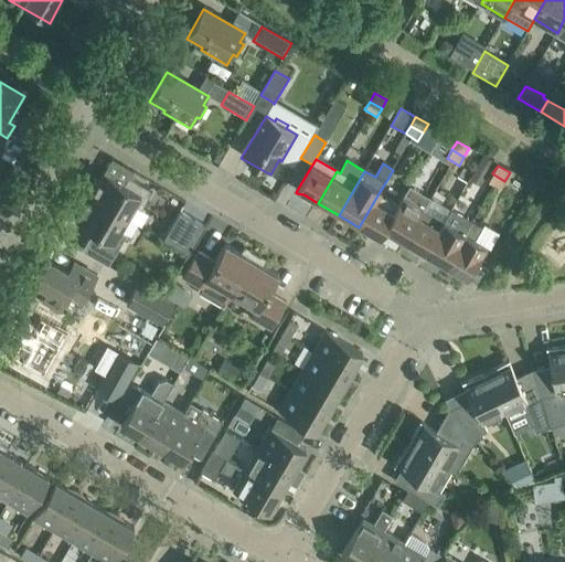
[(492,173),(488,182),(500,189),(504,181),(492,173)]
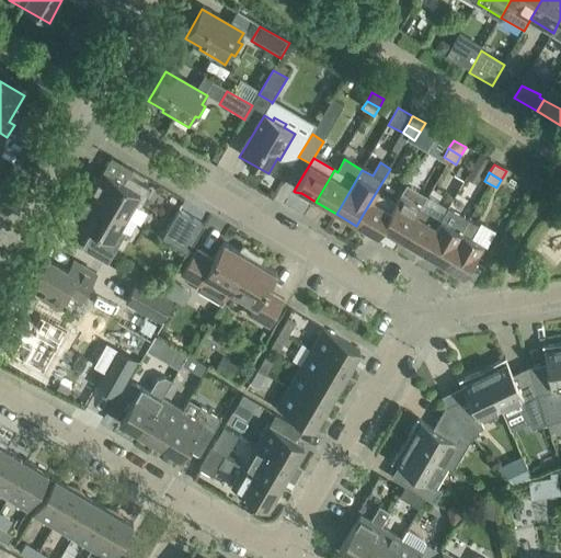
[(91,193),(89,197),(126,219),(133,206),(140,211),(151,192),(125,177),(124,178),(127,179),(123,185),(103,173),(98,182),(94,180),(88,192),(91,193)]
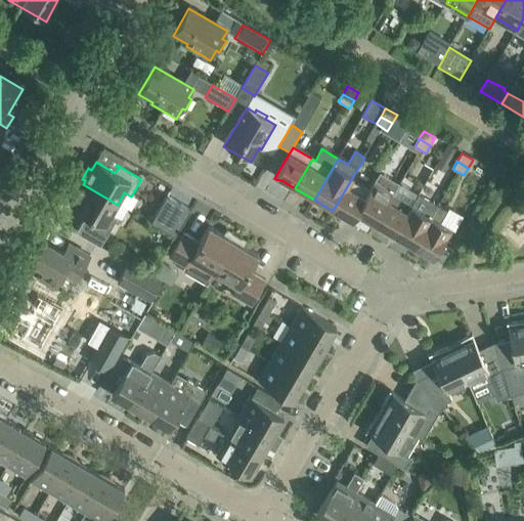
[(368,192),(350,181),(333,211),(346,218),(350,223),(351,223),(369,192),(368,192)]
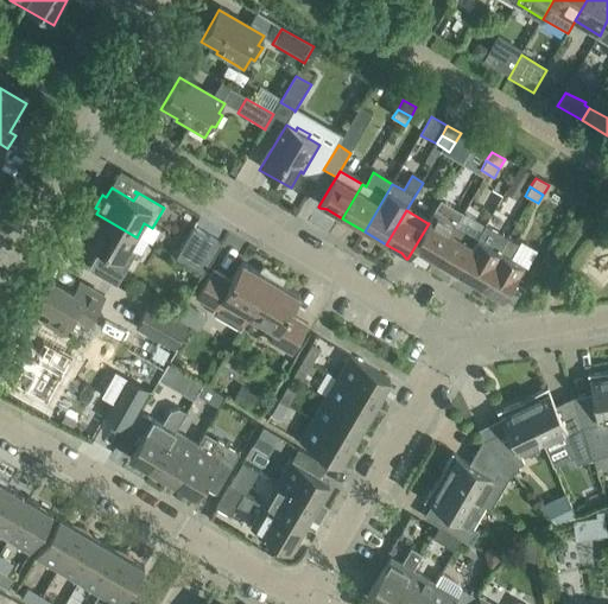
[(137,237),(96,214),(94,218),(90,216),(83,228),(87,230),(81,240),(103,252),(99,259),(96,258),(88,272),(116,288),(135,254),(128,250),(137,237)]
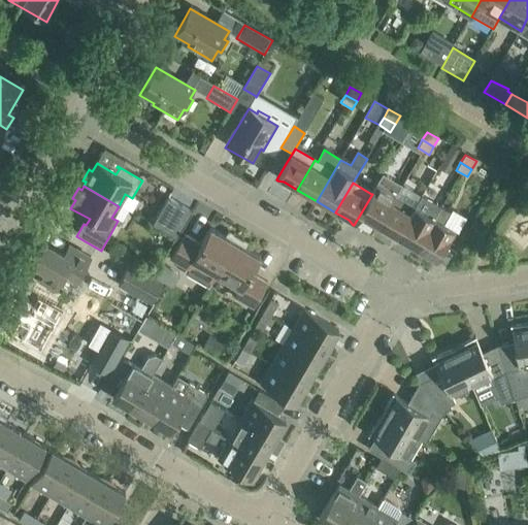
[(396,198),(376,186),(371,194),(372,194),(354,225),(355,226),(359,218),(365,220),(378,227),(396,198)]
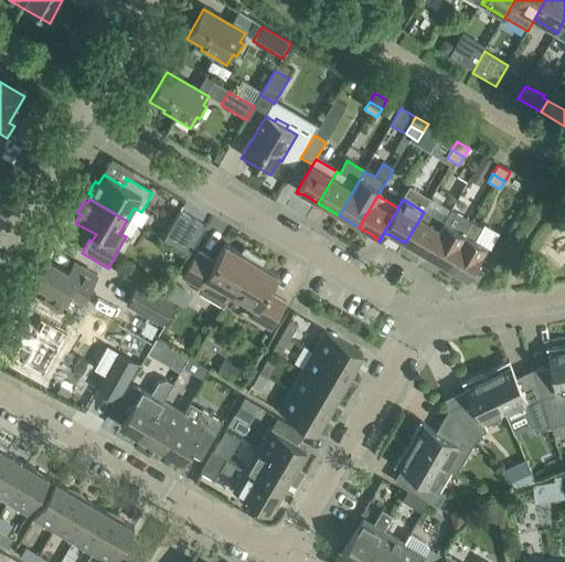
[(444,223),(424,212),(405,243),(425,255),(444,223)]
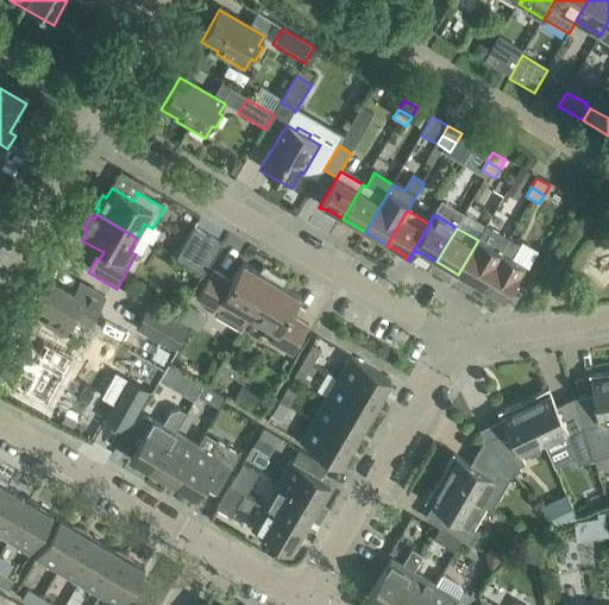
[(485,228),(458,275),(481,288),(508,241),(485,228)]
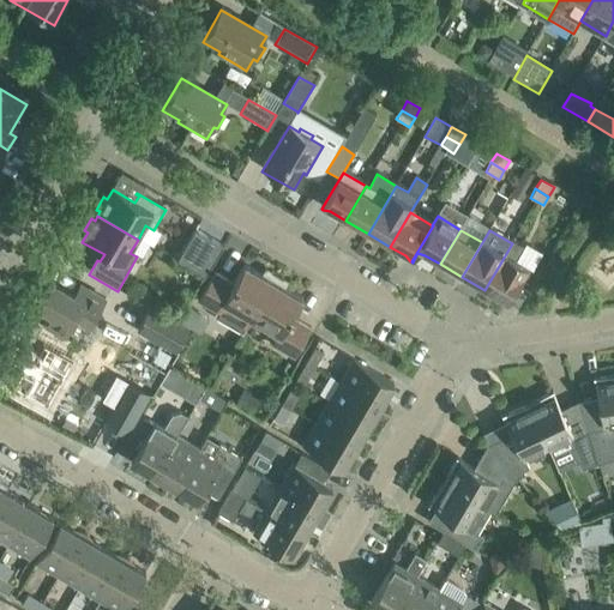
[(196,231),(178,263),(204,278),(223,247),(196,231)]
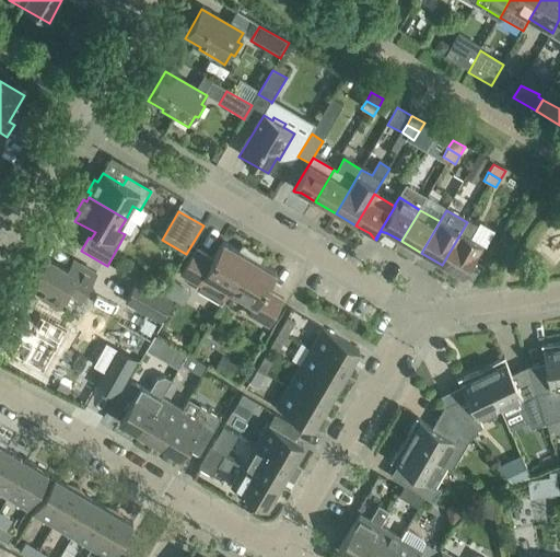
[(478,229),(467,222),(442,265),(456,274),(461,279),(462,279),(481,246),(470,240),(478,229)]
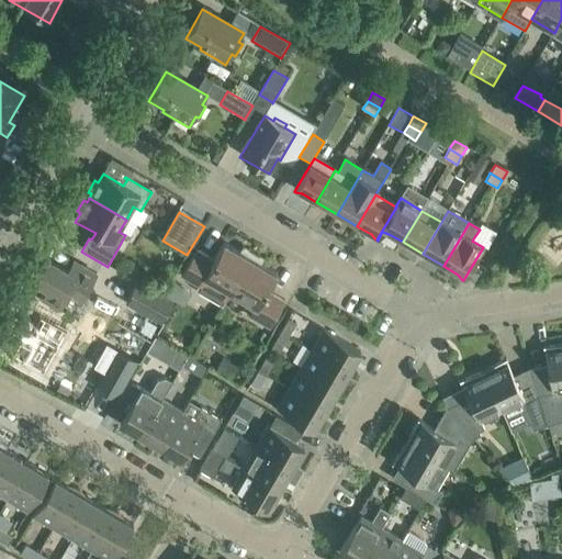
[(181,278),(199,289),(198,290),(223,304),(231,294),(254,255),(243,248),(239,254),(224,245),(214,261),(195,252),(181,278)]
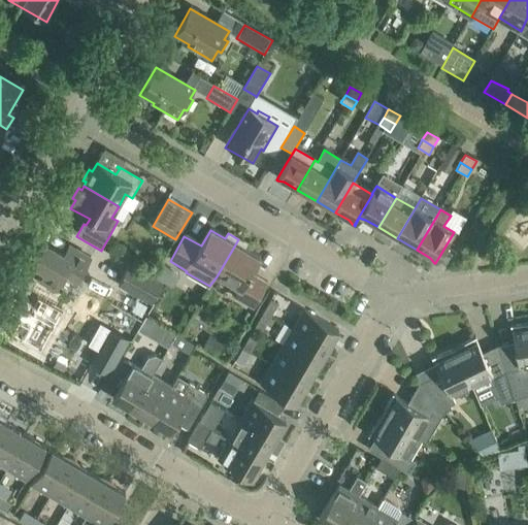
[(249,245),(238,239),(217,276),(240,291),(235,299),(253,309),(257,302),(267,285),(251,275),(260,259),(245,251),(249,245)]
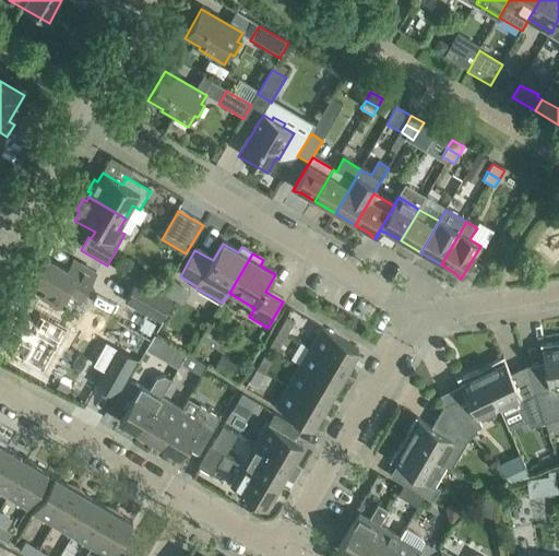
[(48,261),(35,283),(47,290),(44,295),(61,305),(69,292),(82,298),(95,274),(81,267),(75,276),(48,261)]
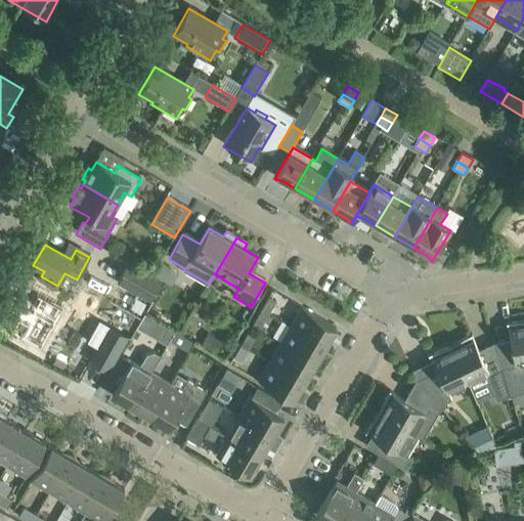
[(128,264),(117,285),(148,302),(161,283),(128,264)]
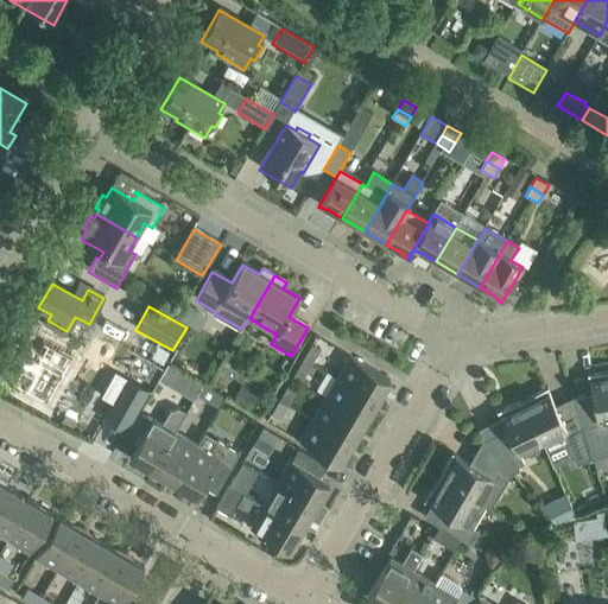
[(320,351),(311,347),(304,360),(311,364),(320,351)]
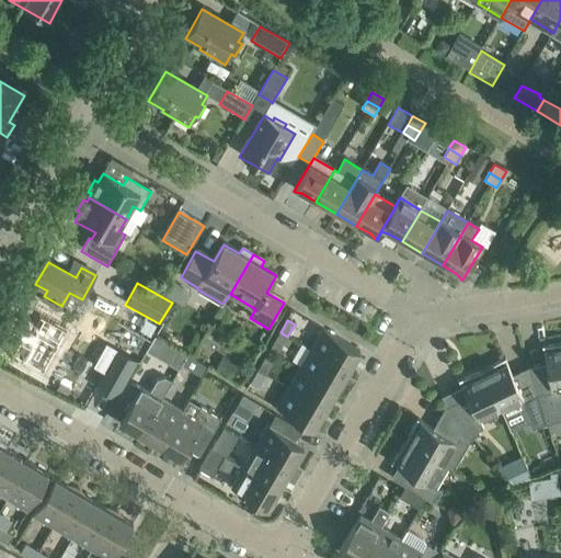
[(359,353),(322,331),(311,351),(348,373),(359,353)]
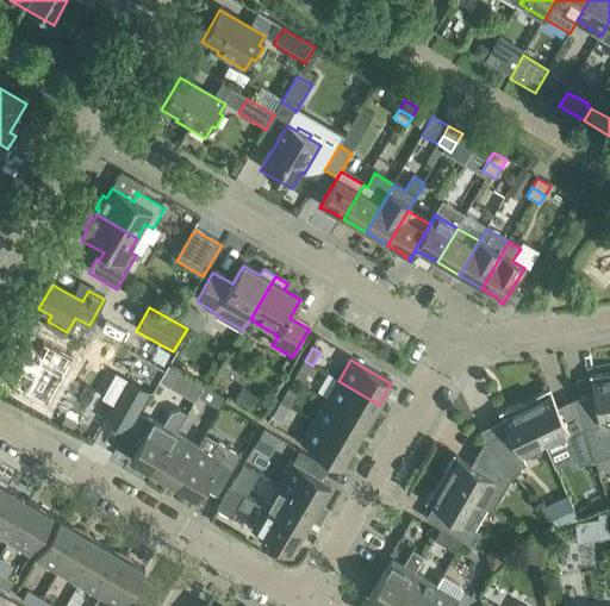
[(312,366),(305,361),(296,375),(304,380),(312,366)]
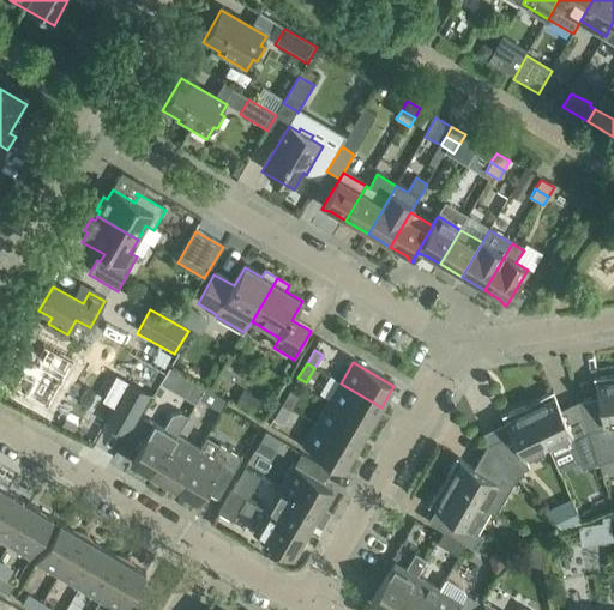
[(613,378),(593,380),(594,382),(595,381),(602,424),(585,427),(599,466),(613,460),(613,453),(612,440),(613,440),(613,378)]
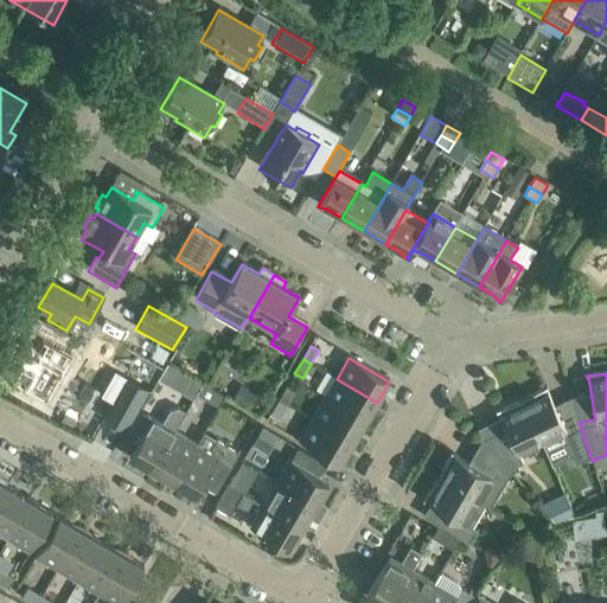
[(115,379),(104,398),(117,406),(106,428),(123,437),(147,398),(115,379)]
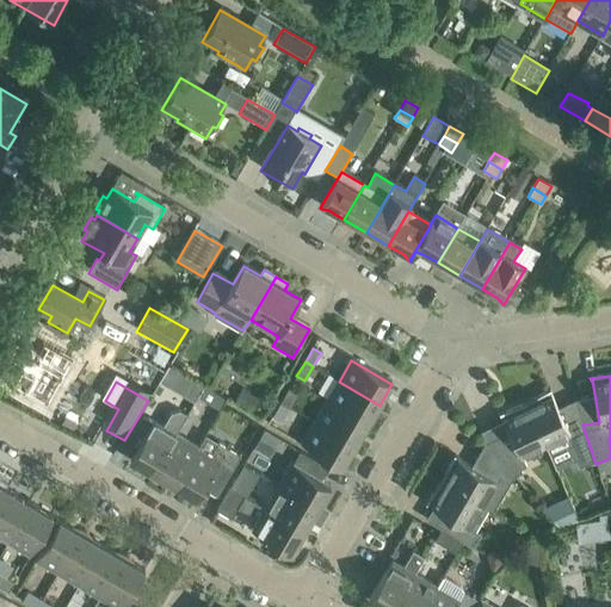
[(380,406),(339,382),(326,403),(366,427),(380,406)]
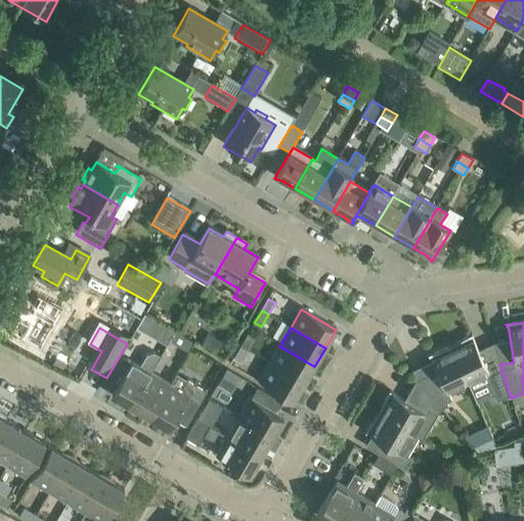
[(193,345),(174,334),(169,343),(188,354),(193,345)]
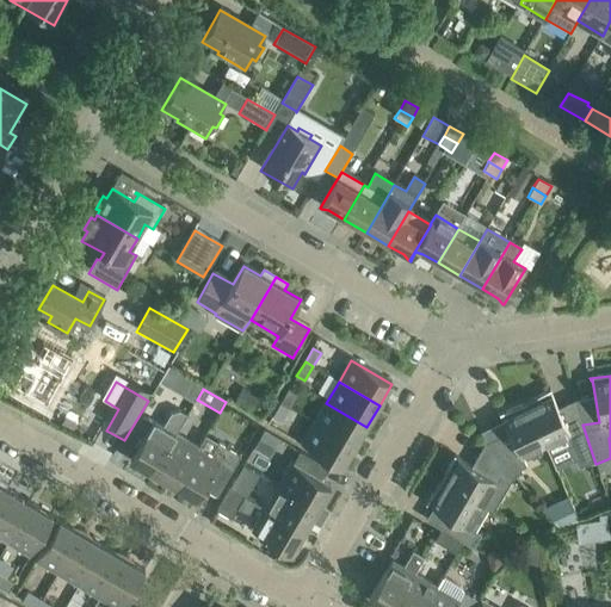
[(289,390),(281,404),(288,409),(296,395),(289,390)]
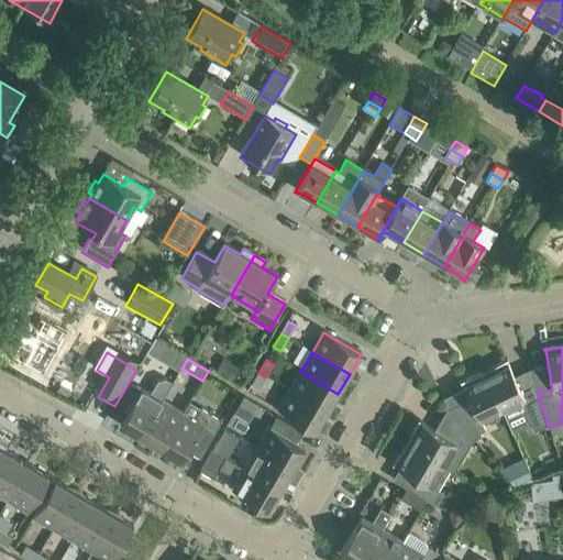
[(507,361),(484,374),(503,413),(515,406),(520,418),(525,416),(532,434),(549,428),(537,392),(523,398),(506,363),(507,362),(507,361)]
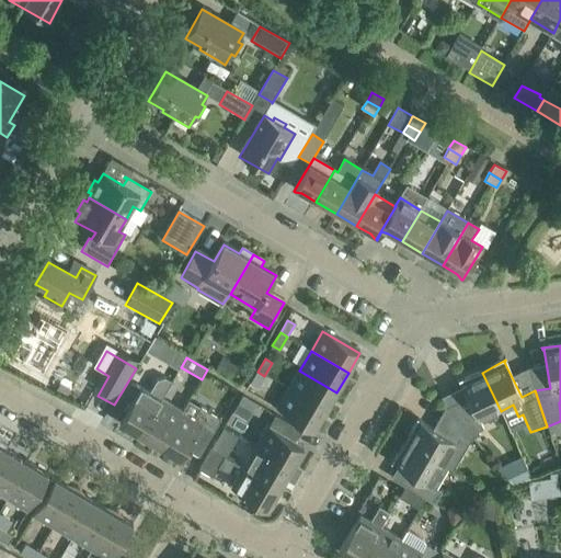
[(224,361),(217,372),(230,379),(237,368),(224,361)]
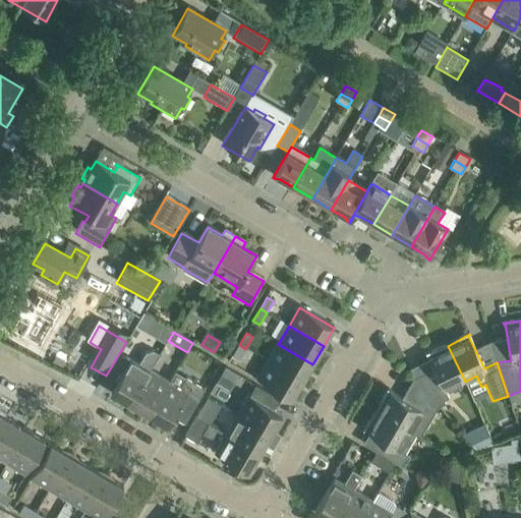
[(312,364),(278,344),(268,361),(302,382),(312,364)]
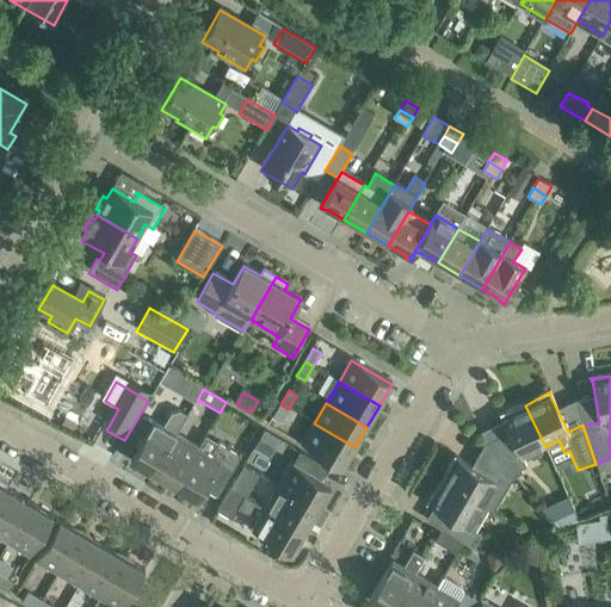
[(288,409),(281,404),(272,419),(281,423),(288,409)]
